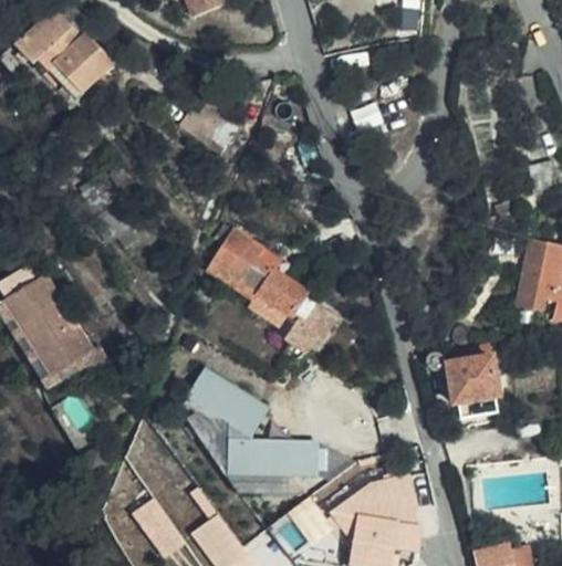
[(221,0),(184,0),(191,17),(224,3),(221,0)]
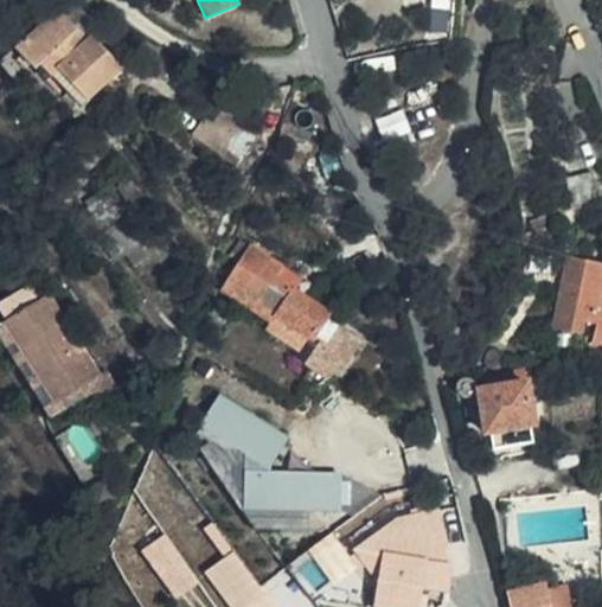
[(61,90),(62,91),(70,83),(84,97),(119,65),(89,34),(81,42),(70,31),(74,26),(56,7),(12,48),(56,94),(61,90)]
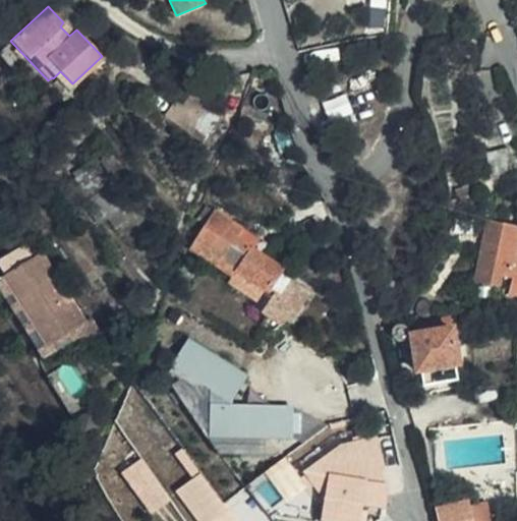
[(60,71),(53,78),(66,92),(74,84),(72,83),(60,71)]
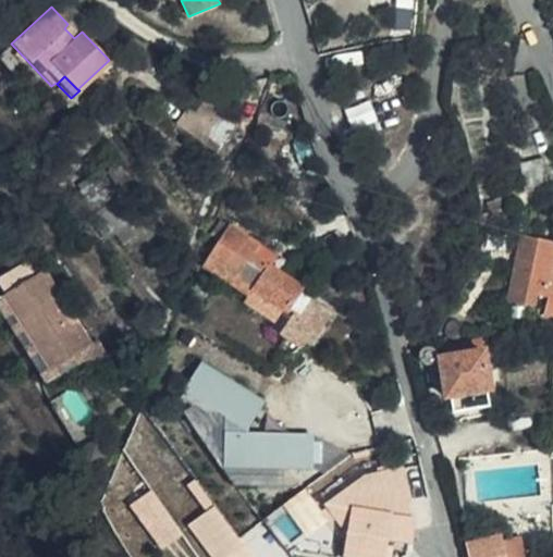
[(185,110),(175,124),(188,133),(198,121),(199,122),(212,102),(216,99),(203,90),(196,98),(201,102),(192,115),(185,110)]
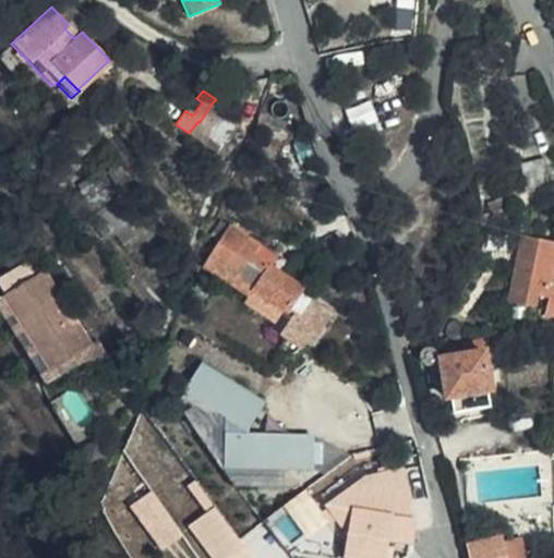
[(199,121),(189,133),(219,156),(235,123),(223,113),(225,111),(213,102),(200,122),(199,121)]
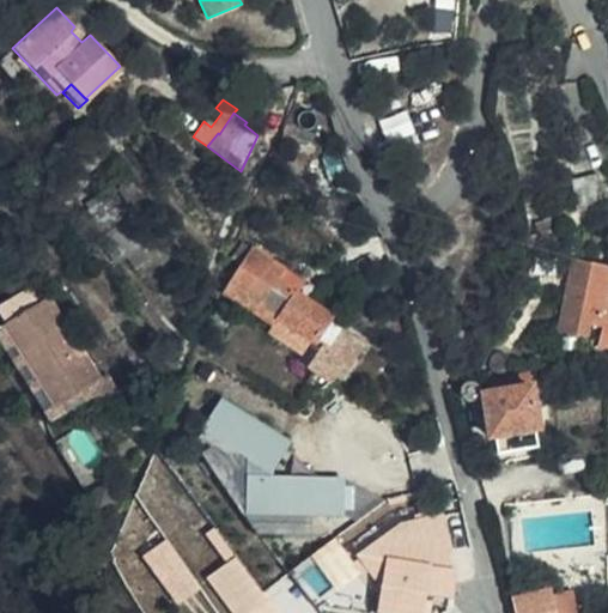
[(310,137),(310,129),(305,123),(299,122),(292,123),(289,131),(289,137),(292,141),(298,144),(305,141),(310,137)]
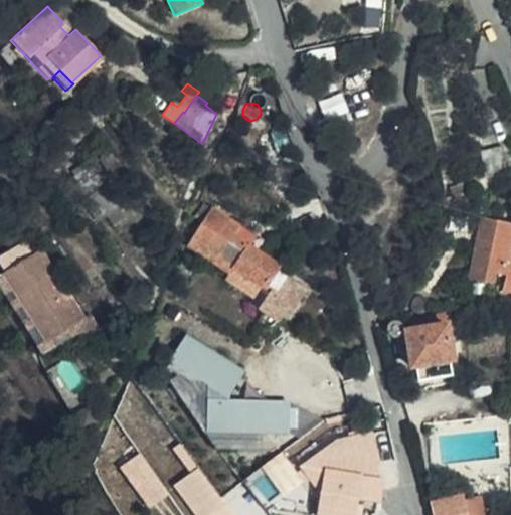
[(502,171),(489,147),(471,156),(484,180),(502,171)]
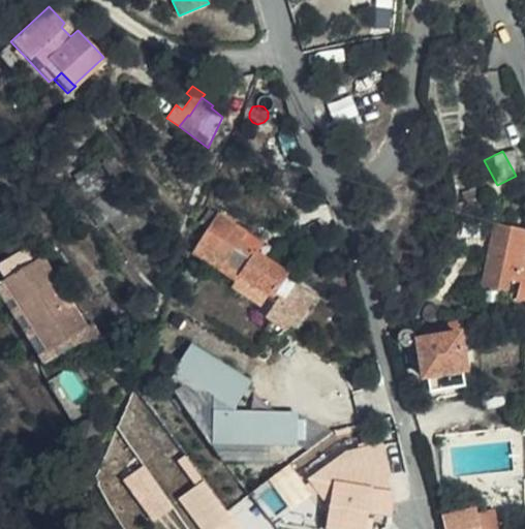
[(74,167),(68,170),(71,176),(78,173),(74,167)]
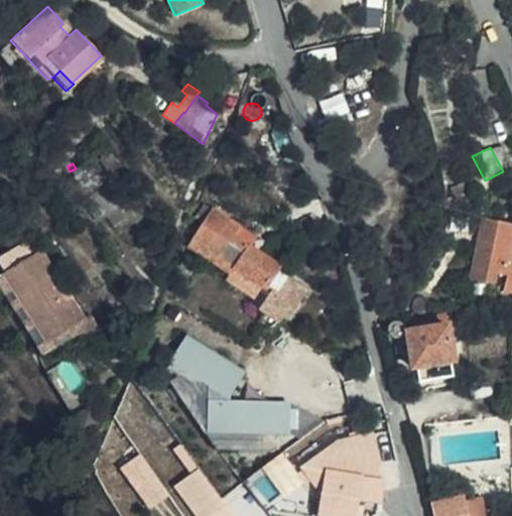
[(468,205),(465,196),(444,200),(446,210),(468,205)]
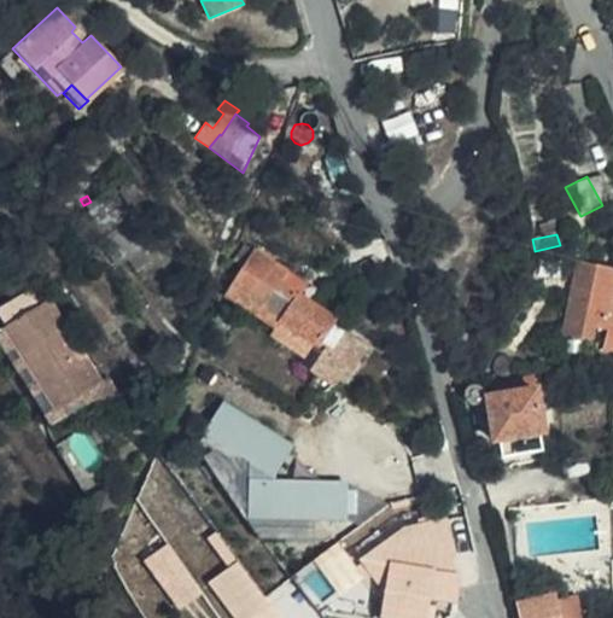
[(133,244),(115,255),(123,268),(141,257),(133,244)]
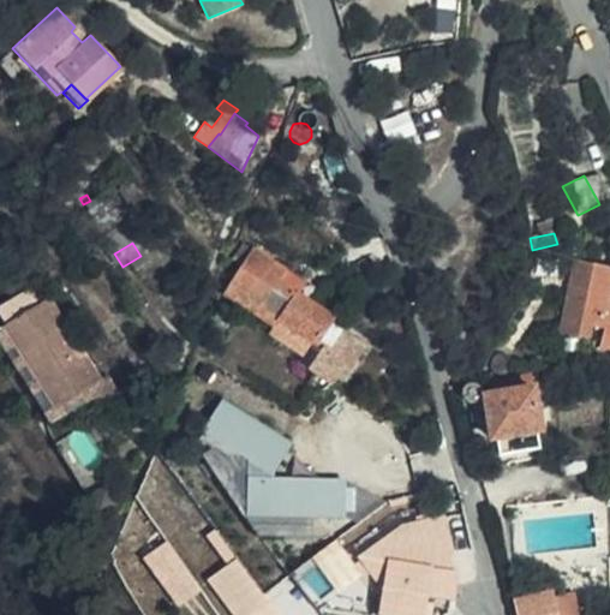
[(223,284),(221,292),(270,324),(275,316),(314,341),(329,318),(289,293),(273,281),(281,269),(249,248),(223,284)]
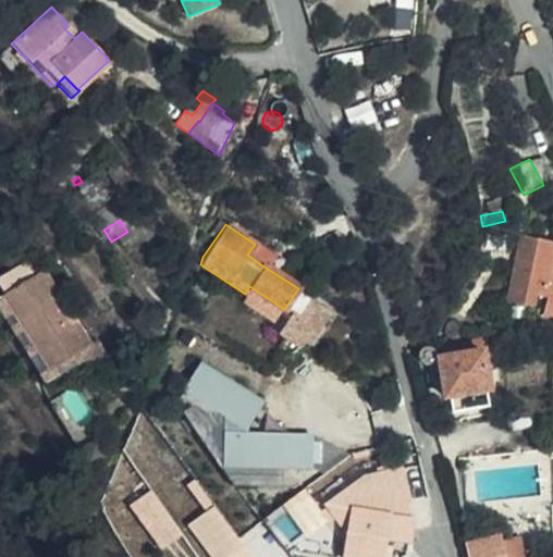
[(540,288),(549,246),(520,240),(506,298),(529,302),(532,287),(540,288)]
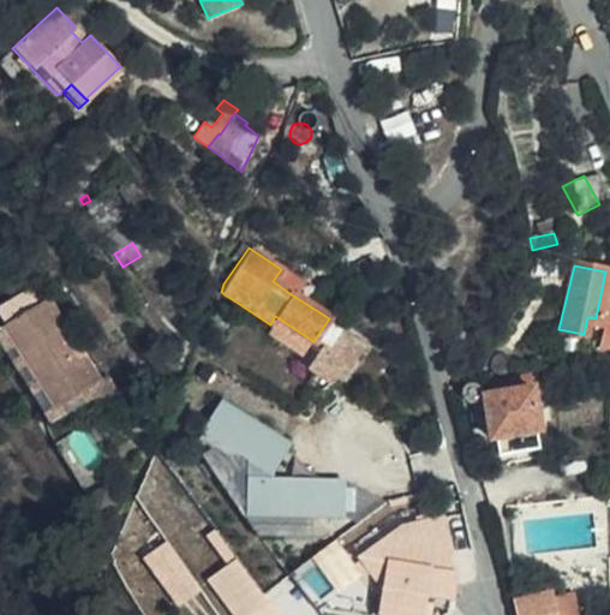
[(275,316),(270,324),(285,335),(286,346),(311,364),(317,354),(341,318),(294,287),(289,293),(329,318),(314,341),(275,316)]
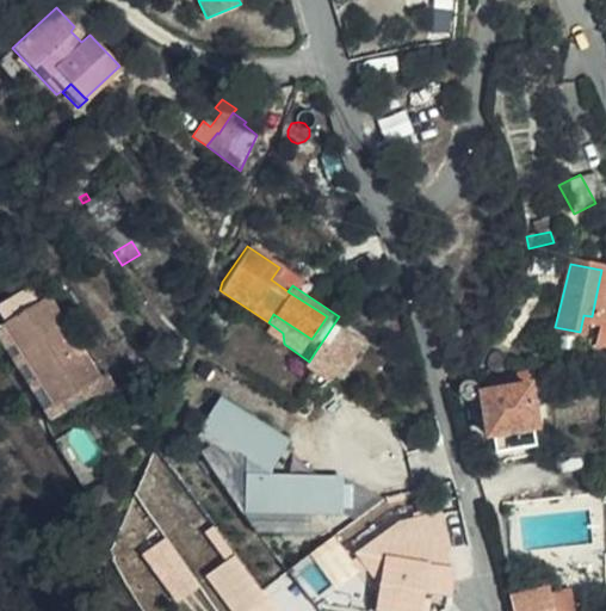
[(36,308),(0,332),(0,344),(32,390),(49,415),(54,411),(90,386),(36,308)]
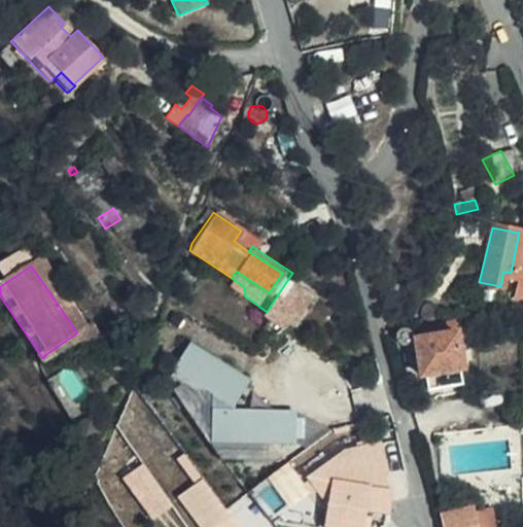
[(175,278),(178,281),(183,267),(175,278)]
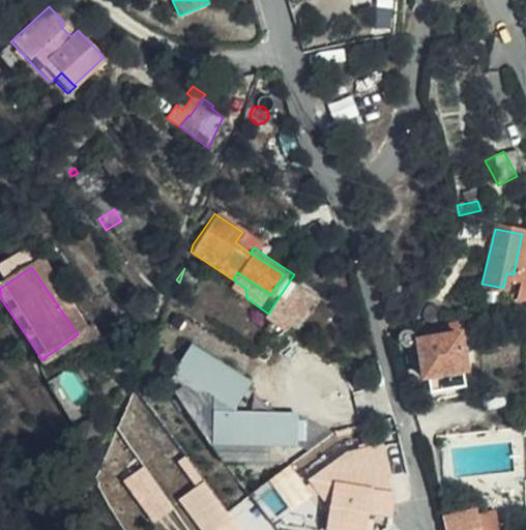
[(0,317),(33,365),(42,360),(28,339),(0,298),(0,317)]
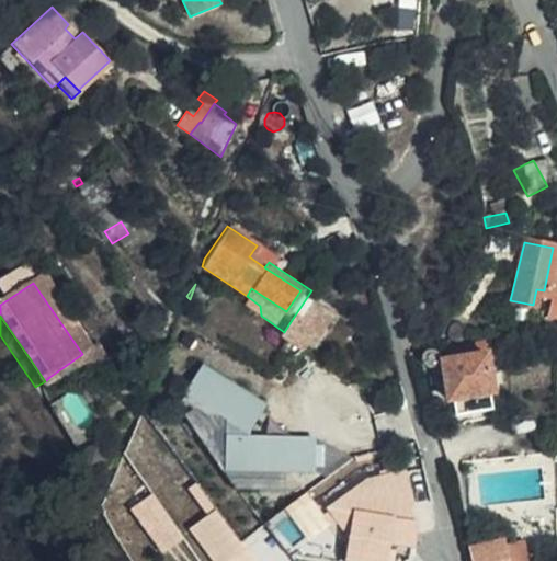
[(284,332),(307,347),(320,328),(305,318),(297,329),(290,323),(284,332)]
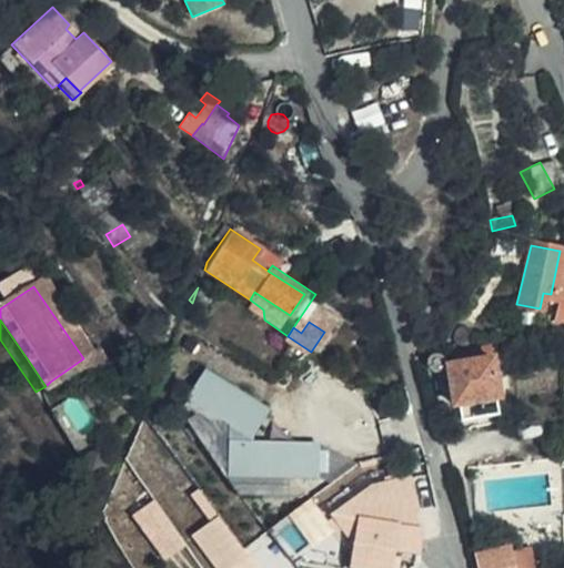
[(489,341),(444,350),(446,367),(492,358),(489,341)]
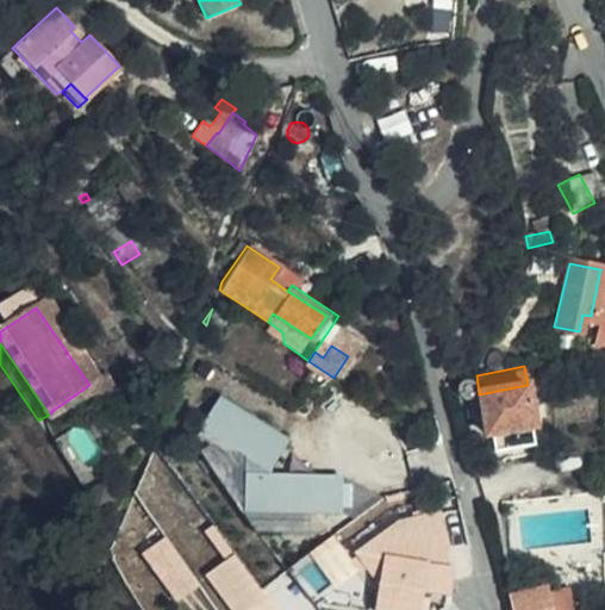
[(535,430),(528,385),(479,394),(487,439),(491,439),(493,453),(534,446),(530,431),(535,430)]
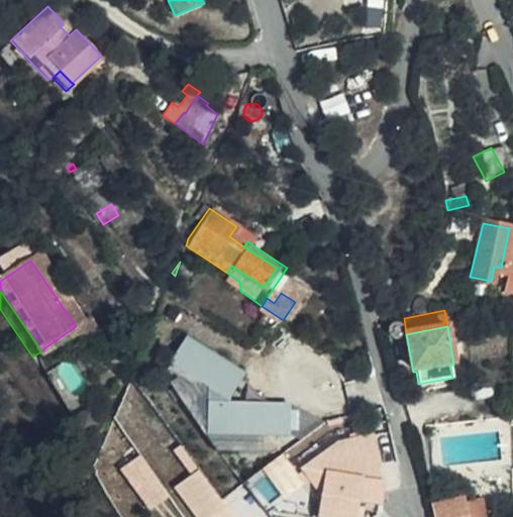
[(288,401),(229,399),(244,373),(187,335),(168,370),(181,378),(172,382),(217,449),(261,449),(261,431),(289,432),(288,401)]
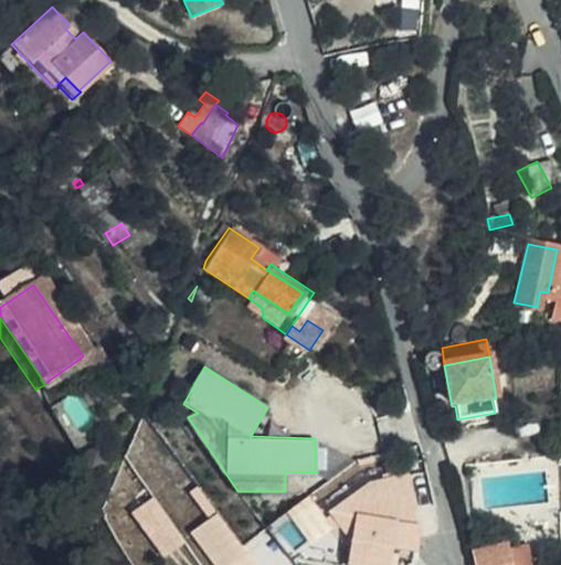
[(351,540),(346,564),(389,564),(394,546),(416,548),(420,525),(412,524),(408,472),(382,477),(364,484),(328,511),(351,540)]
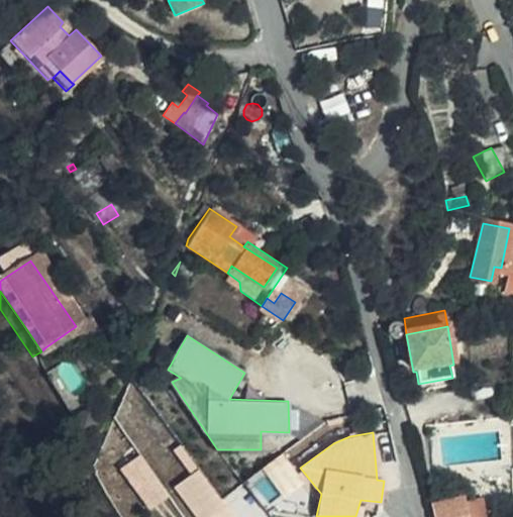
[(168,497),(139,455),(119,470),(147,510),(168,497)]
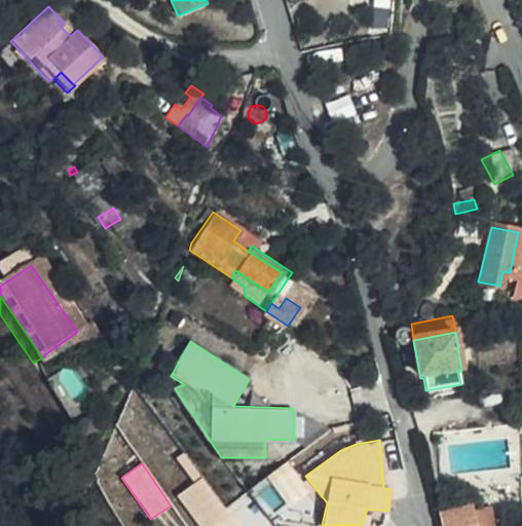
[(212,525),(226,516),(200,479),(176,495),(197,525),(212,525)]
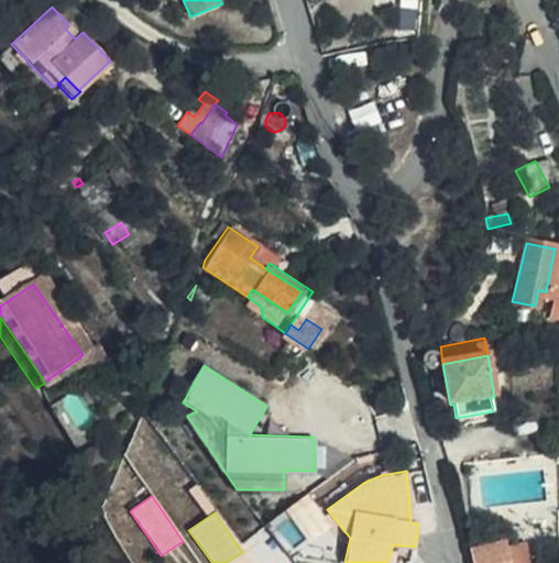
[(529,562),(525,540),(508,543),(512,562),(529,562)]
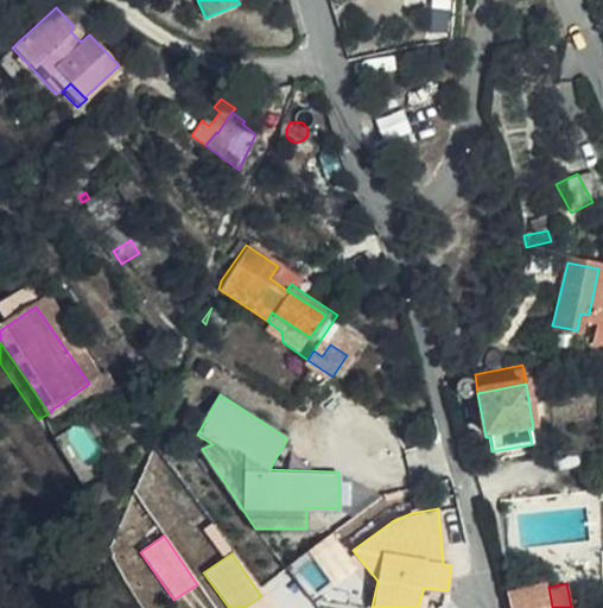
[(509,595),(512,607),(552,607),(548,587),(509,595)]
